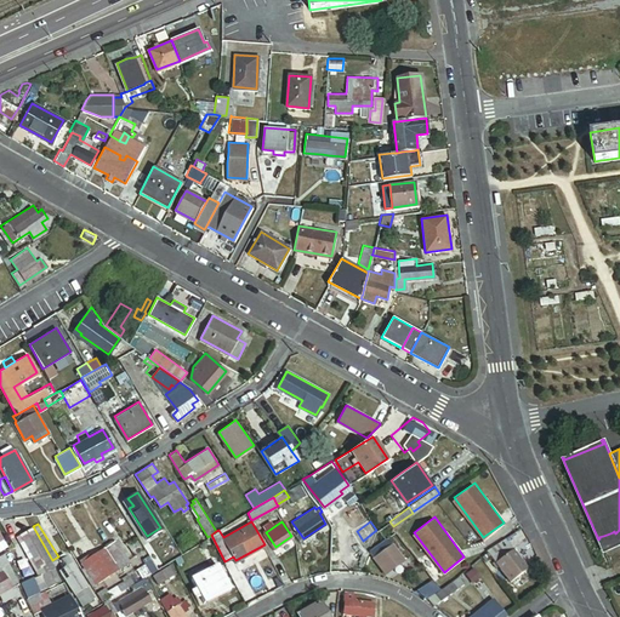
[(40,589),(63,577),(52,560),(33,526),(17,536),(35,569),(45,564),(49,570),(40,573),(21,582),(28,598),(40,592),(40,589)]
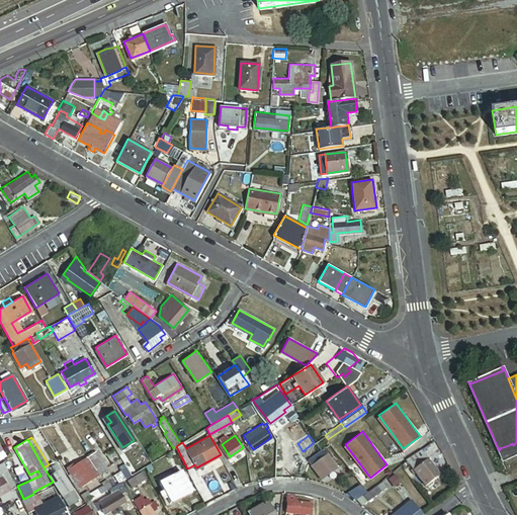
[(500,449),(499,450),(503,458),(516,452),(516,442),(513,445),(512,443),(511,444),(506,446),(503,447),(499,448),(500,449)]
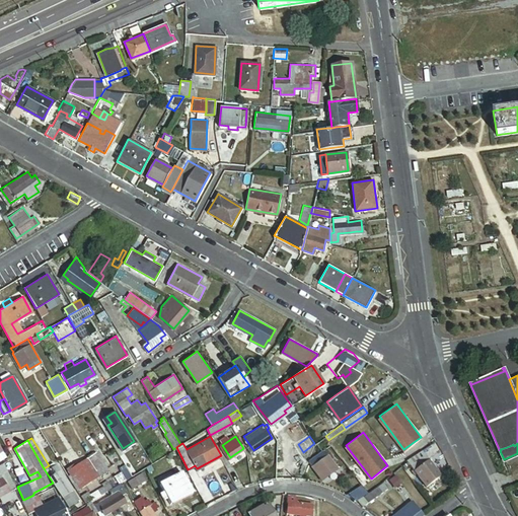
[(325,454),(322,450),(310,459),(322,476),(337,466),(326,453),(325,454)]
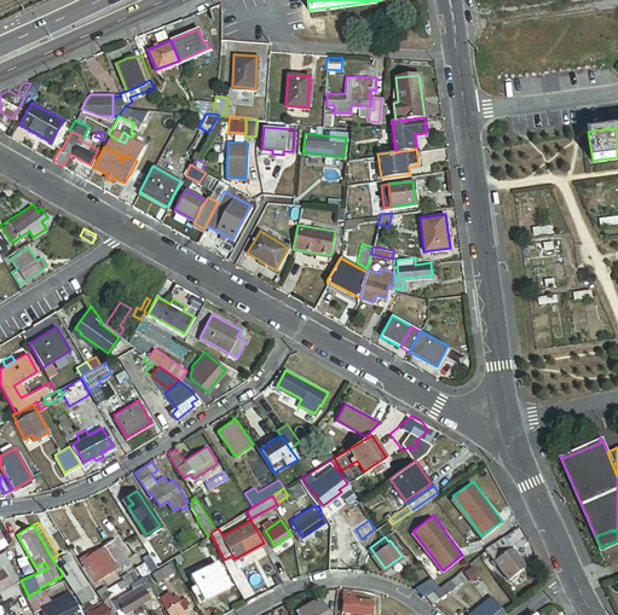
[(506,538),(490,551),(496,560),(513,546),(506,538)]
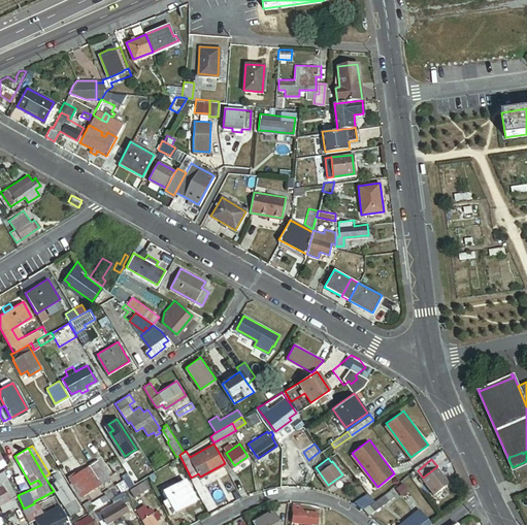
[(101,482),(109,477),(98,460),(91,464),(101,482)]
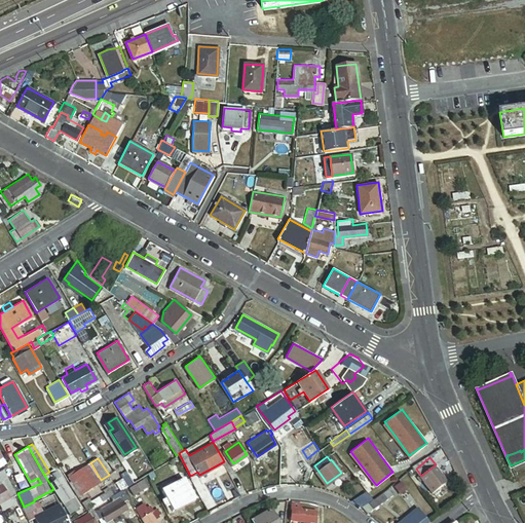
[(100,481),(101,480),(90,462),(88,463),(76,472),(74,469),(68,473),(81,493),(100,481)]
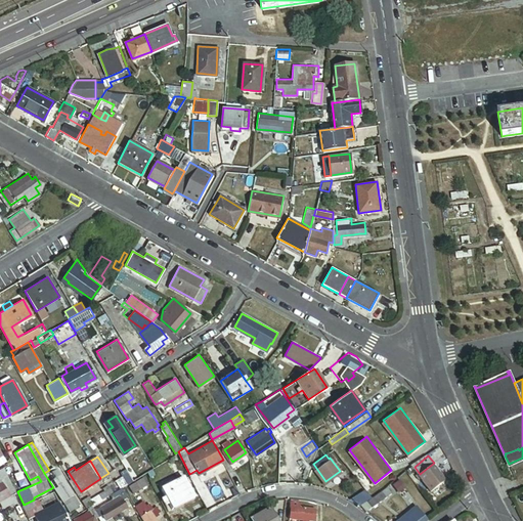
[(434,463),(420,474),(431,488),(445,477),(434,463)]
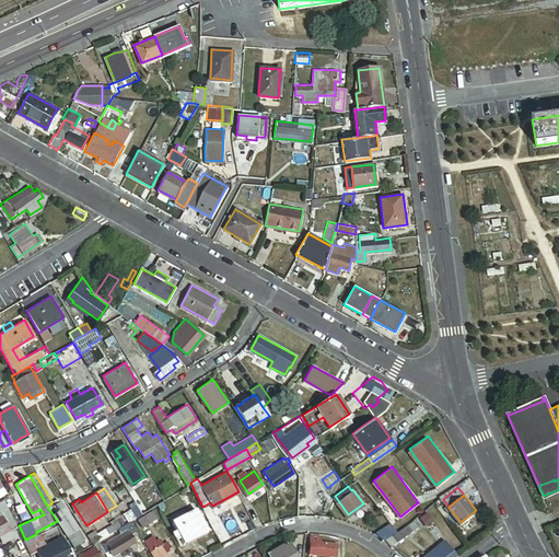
[(55,513),(79,550),(84,547),(80,542),(84,538),(59,500),(55,503),(59,510),(55,513)]
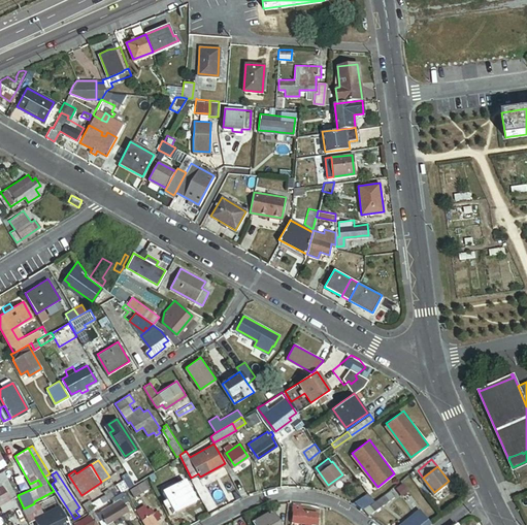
[(129,474),(124,478),(129,486),(134,483),(129,474)]
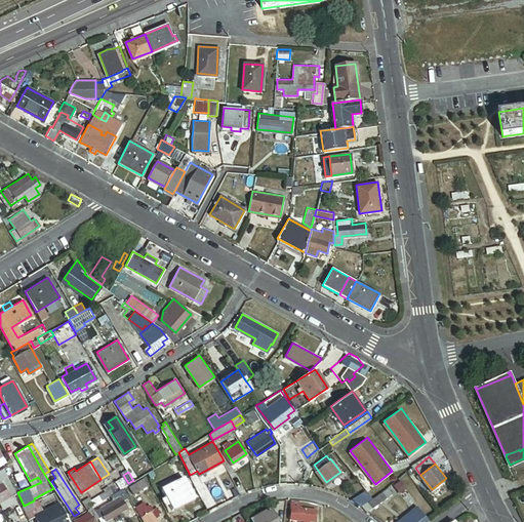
[(123,475),(105,485),(111,494),(122,487),(128,483),(123,475)]
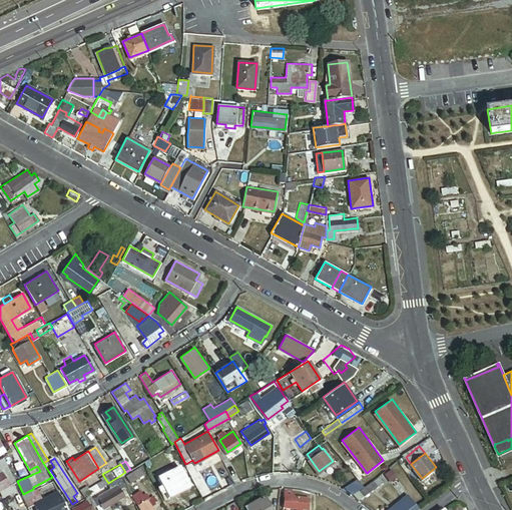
[(0,492),(10,487),(8,485),(16,481),(7,465),(0,469),(0,492)]
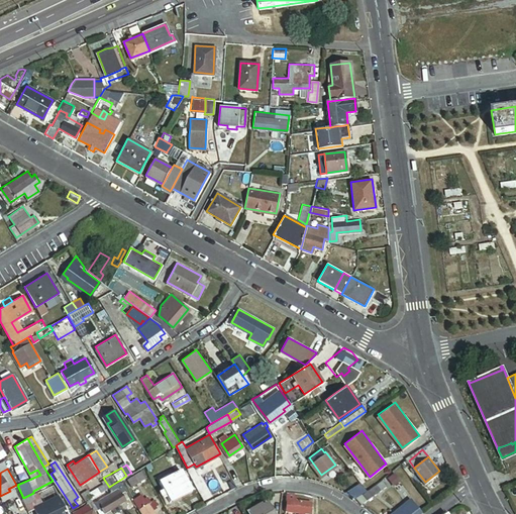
[(141,469),(127,478),(131,485),(146,476),(141,469)]
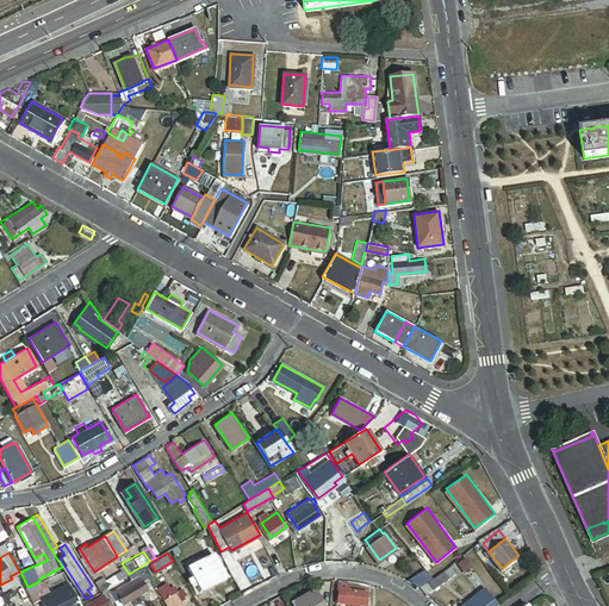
[(213,553),(187,567),(200,591),(225,576),(213,553)]
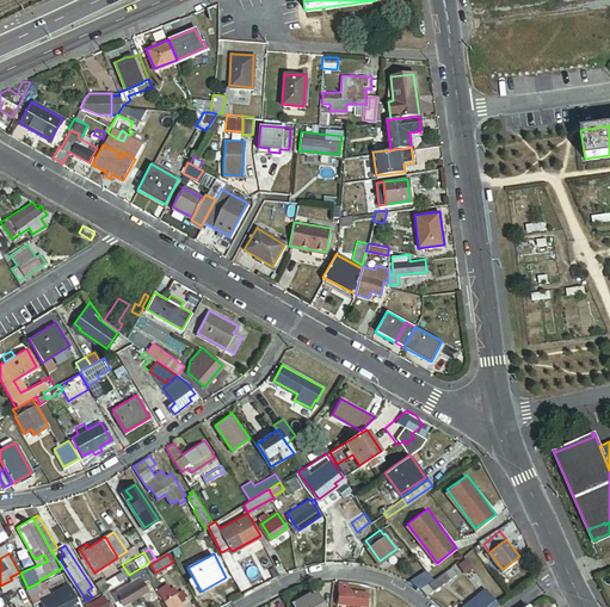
[(109,587),(129,575),(122,564),(122,563),(116,567),(119,571),(105,581),(108,586),(109,587)]
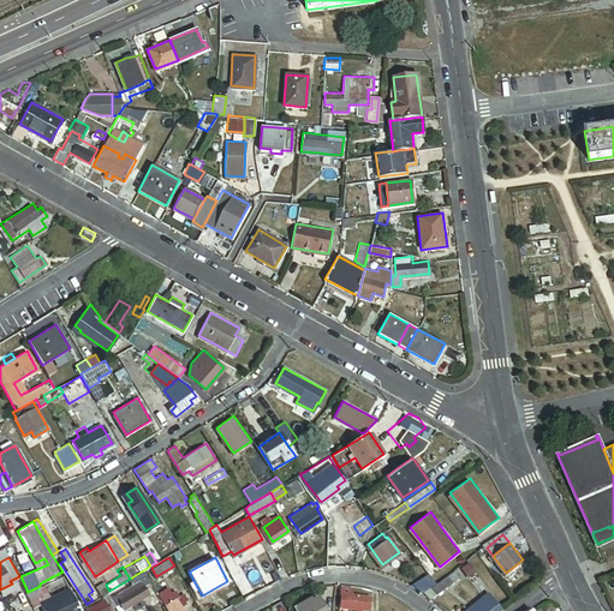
[(149,581),(143,570),(130,579),(133,585),(111,597),(115,605),(121,601),(125,607),(133,603),(137,607),(144,604),(141,598),(148,594),(143,586),(149,581)]
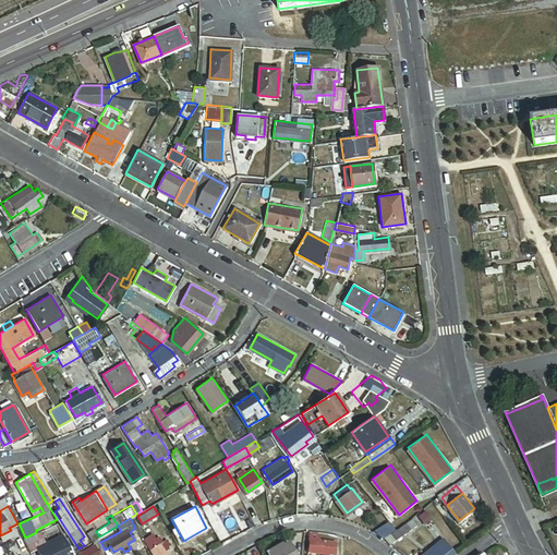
[(384,535),(396,528),(389,520),(379,527),(384,535)]
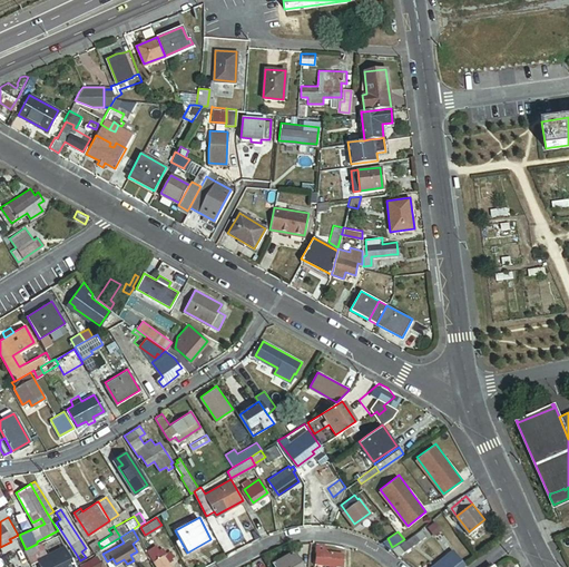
[(403,551),(422,538),(418,531),(399,545),(403,551)]
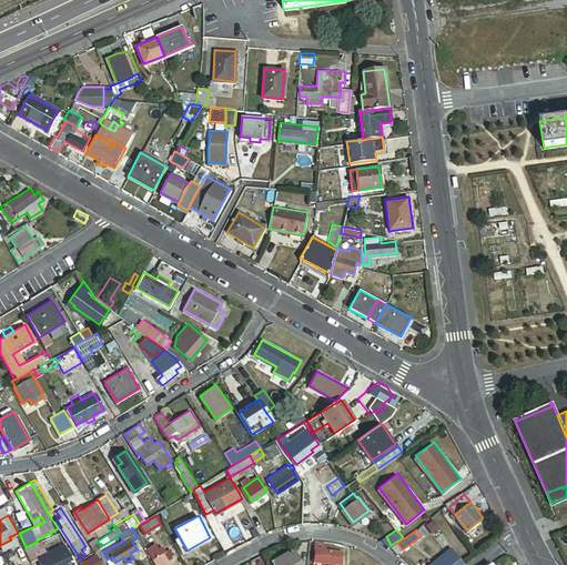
[(50,543),(62,537),(59,531),(48,536),(50,543)]
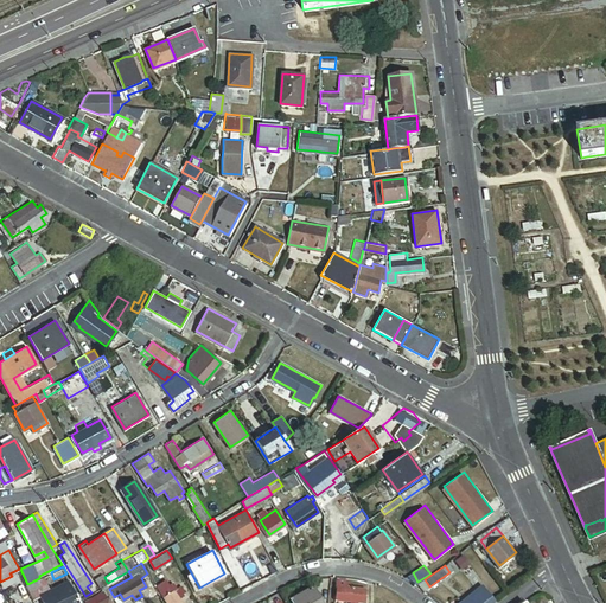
[(413,572),(406,577),(415,584),(418,582),(413,572)]
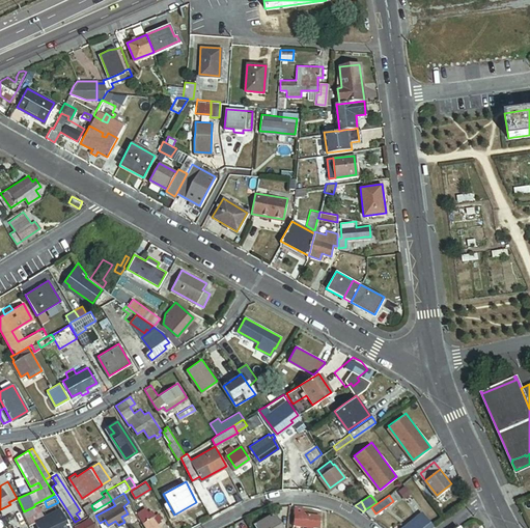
[(89,502),(82,506),(87,513),(93,509),(91,505),(89,502)]
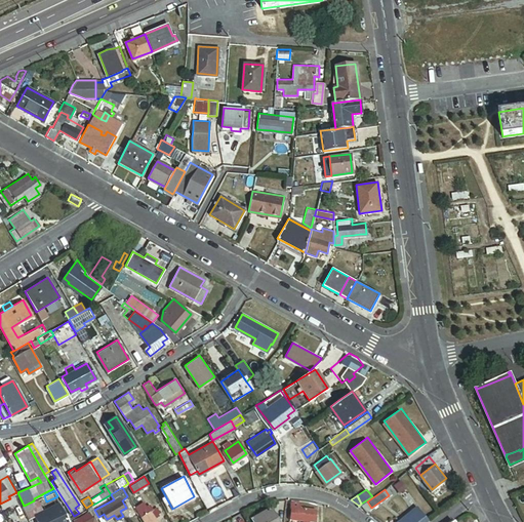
[(69,521),(69,520),(59,502),(43,510),(38,498),(34,500),(24,506),(23,506),(29,518),(36,515),(39,521),(69,521)]
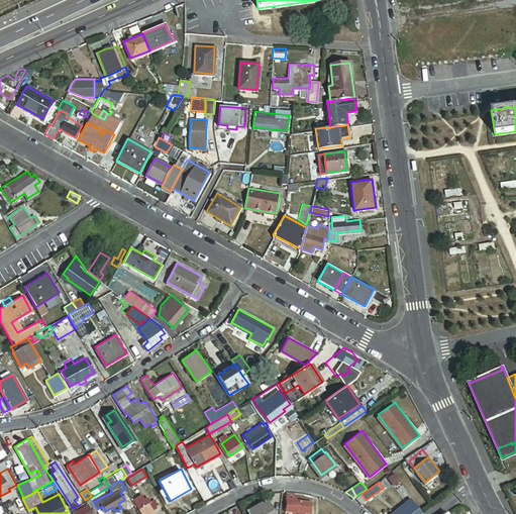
[(311,513),(312,501),(295,499),(296,493),(286,492),(286,499),(285,511),(299,512),(298,513),(305,513),(306,513),(311,513)]
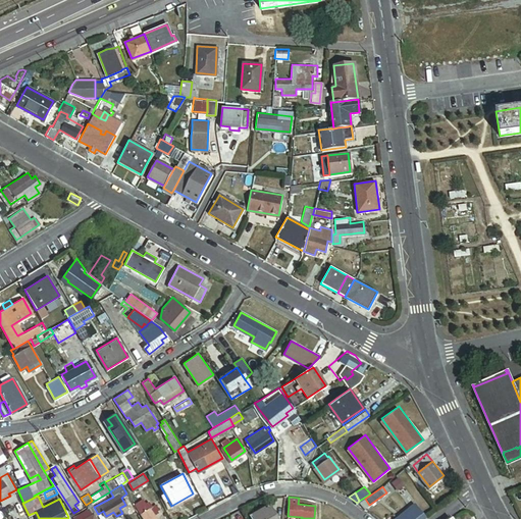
[(140,501),(136,504),(145,518),(156,518),(153,513),(157,511),(156,509),(159,507),(156,503),(149,507),(146,502),(142,505),(140,501)]
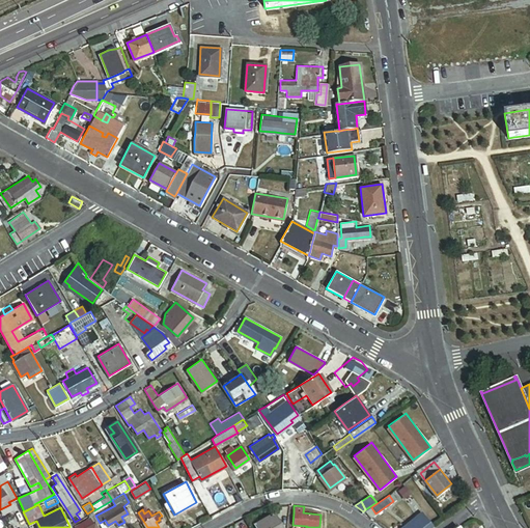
[(400,527),(427,527),(433,524),(422,510),(400,527)]
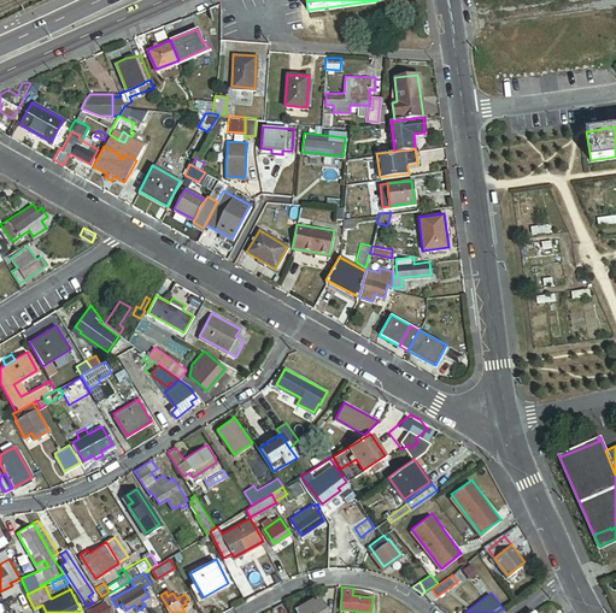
[(111,599),(109,594),(101,597),(103,600),(87,609),(88,612),(115,612),(112,608),(116,607),(111,599)]
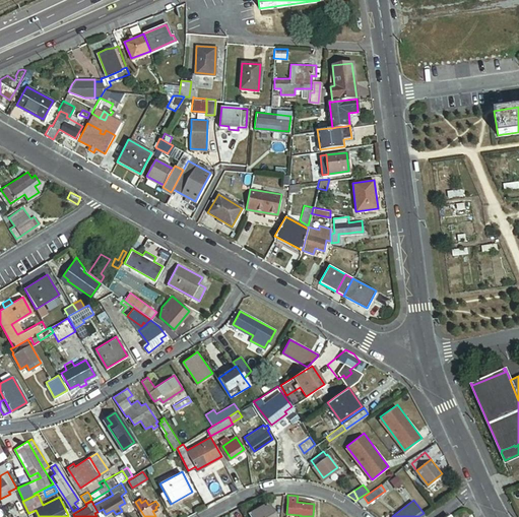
[(262,505),(249,512),(251,516),(276,516),(269,504),(263,507),(262,505)]
